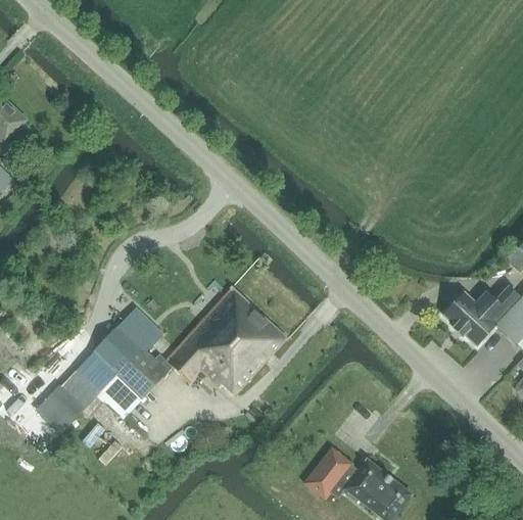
[(0,147),(28,119),(0,91),(0,147)]
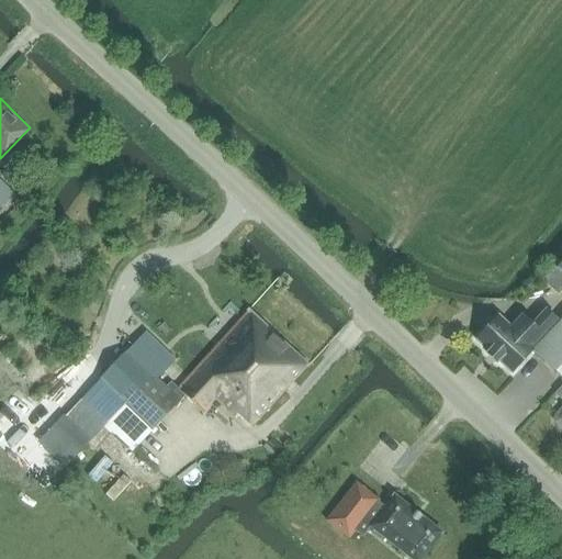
[(0,204),(13,190),(0,177),(0,204)]
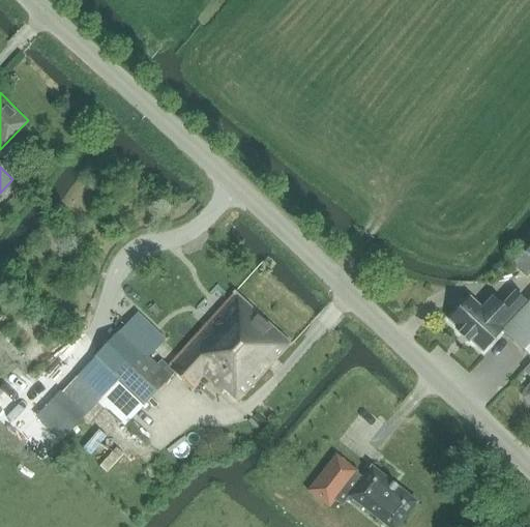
[(239,401),(292,342),(235,289),(230,293),(231,294),(216,310),(168,363),(162,357),(157,361),(120,326),(91,357),(142,406),(171,375),(174,371),(190,387),(203,374),(222,391),(225,387),(239,401)]
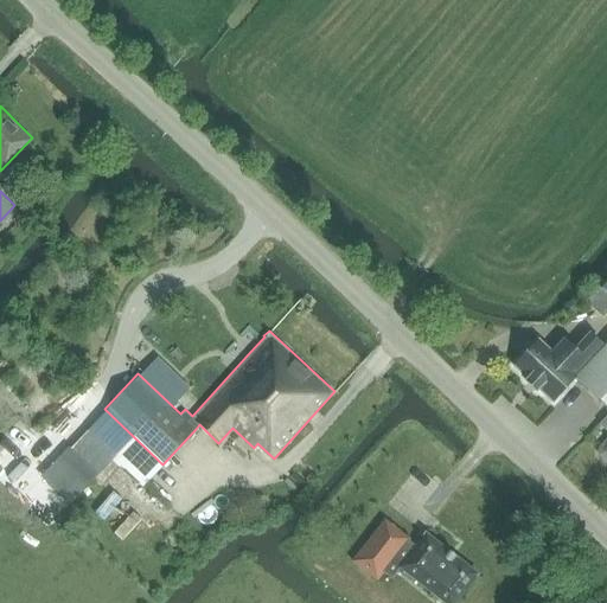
[(538,337),(513,363),(526,374),(525,377),(536,387),(538,385),(551,398),(574,373),(601,345),(587,332),(573,347),(562,338),(551,348),(538,337)]
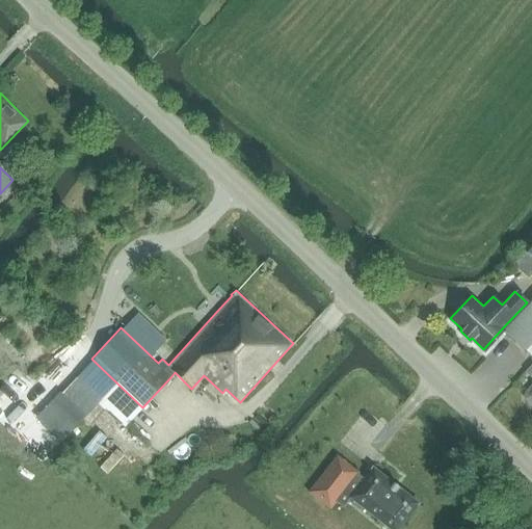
[(531,297),(503,328),(531,355),(531,297)]
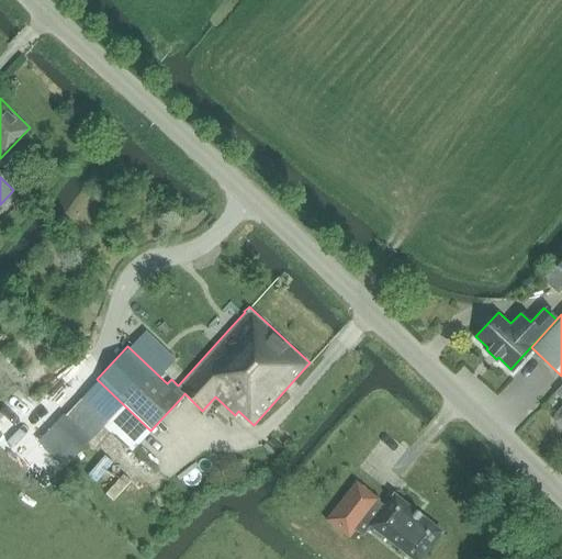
[(392,494),(392,495),(382,507),(375,502),(379,499),(356,481),(326,518),(348,536),(353,529),(363,534),(370,525),(413,558),(419,558),(441,533),(442,532),(440,529),(440,530),(424,517),(423,515),(414,509),(412,507),(395,494),(393,493),(392,494)]
